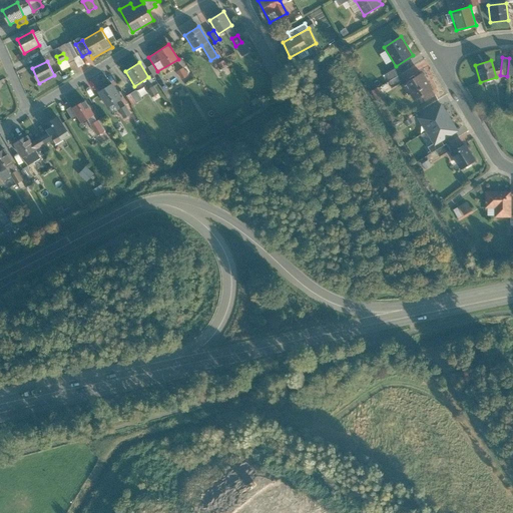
[(186,65),(176,71),(181,78),(191,72),(186,65)]
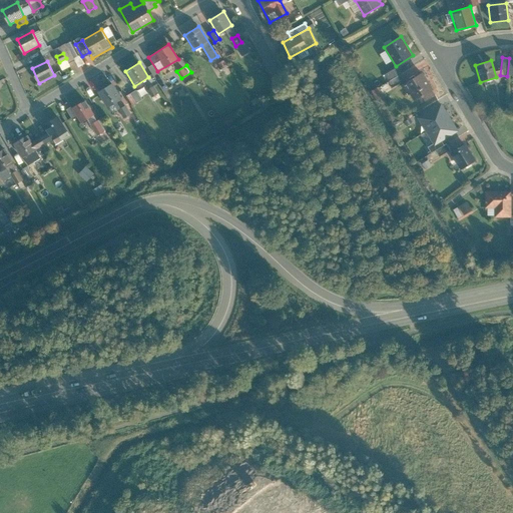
[(400,73),(397,68),(385,76),(388,81),(400,73)]
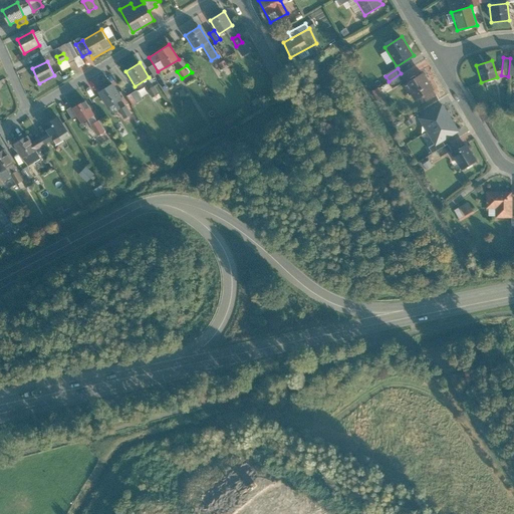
[(426,72),(405,85),(415,102),(436,89),(426,72)]
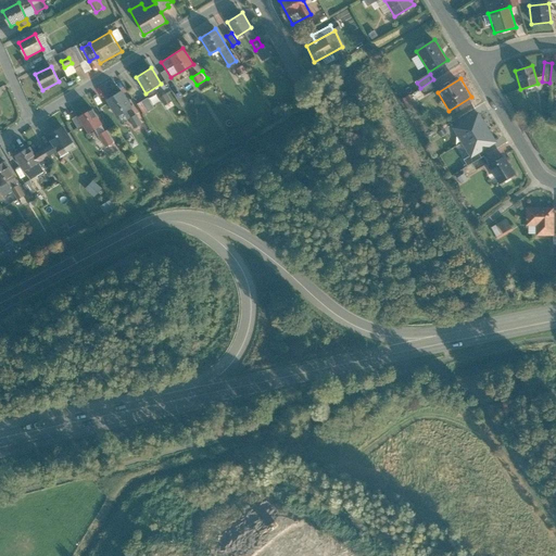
[(433,79),(420,88),(424,93),(437,86),(433,79)]
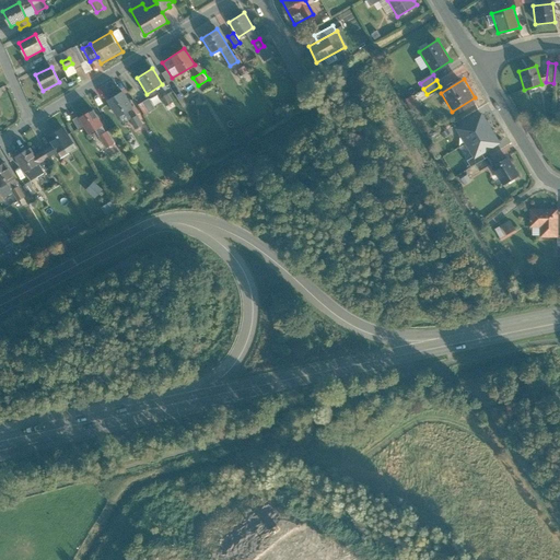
[(135,108),(124,92),(108,101),(118,118),(135,108)]
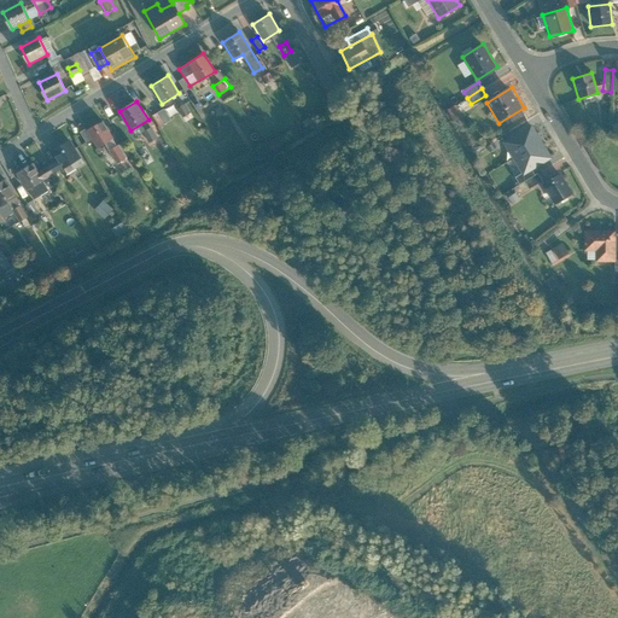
[(191,112),(185,104),(178,109),(184,117),(191,112)]
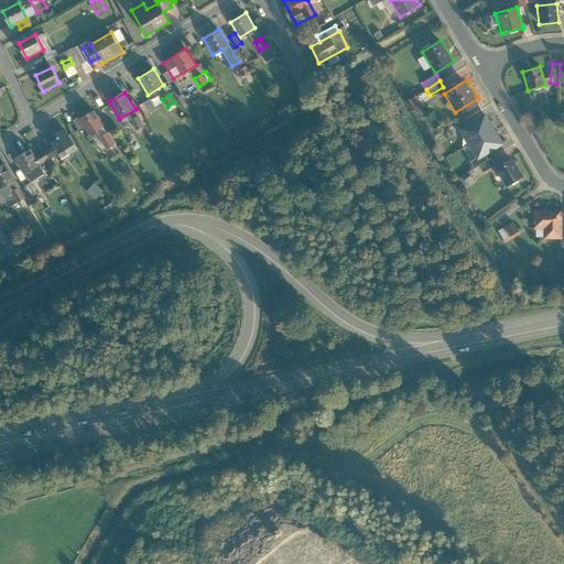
[(415,96),(410,98),(414,109),(420,107),(415,96)]
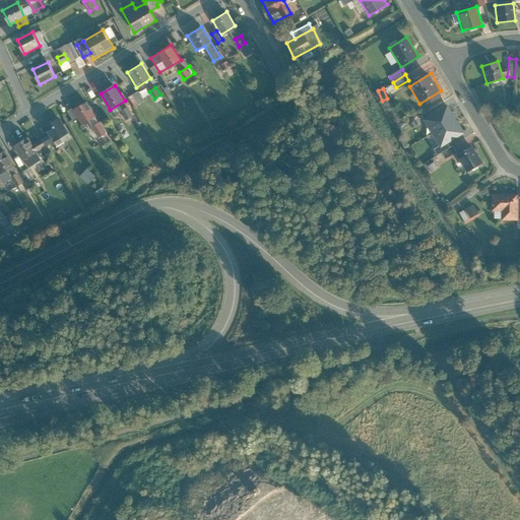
[(143,101),(137,91),(129,98),(135,107),(143,101)]
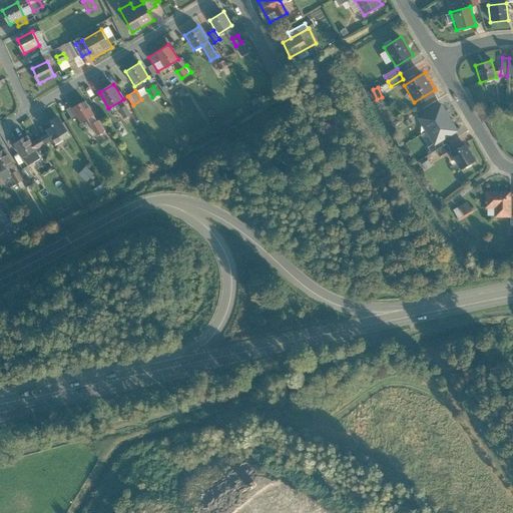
[(95,115),(86,101),(73,109),(78,117),(81,123),(95,115)]
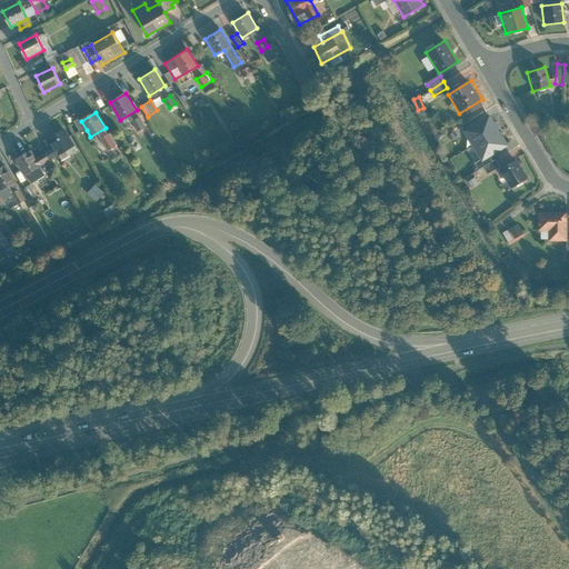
[(462,130),(471,146),(499,130),(489,115),(462,130)]
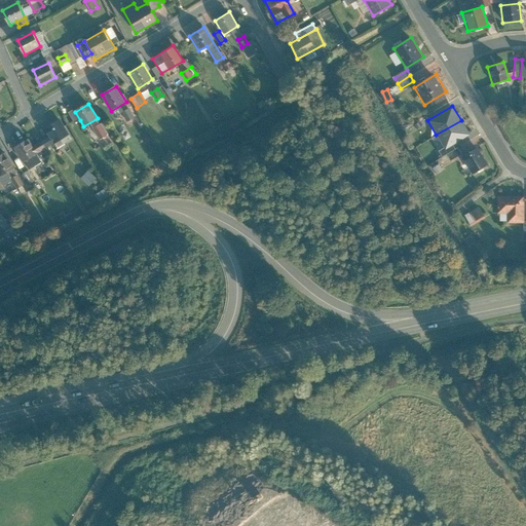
[(135,117),(129,109),(123,113),(128,121),(135,117)]
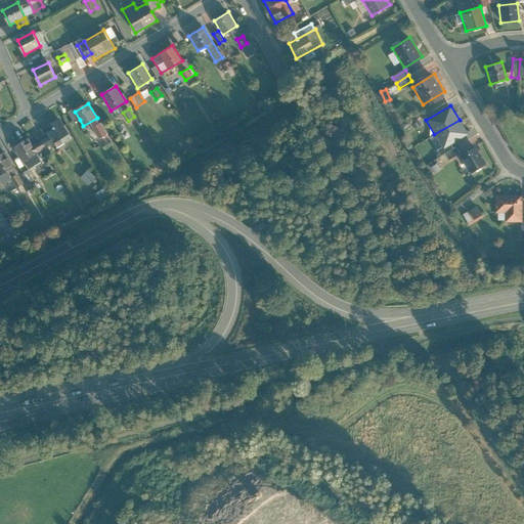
[(80,120),(75,112),(73,110),(69,112),(75,123),(80,120)]
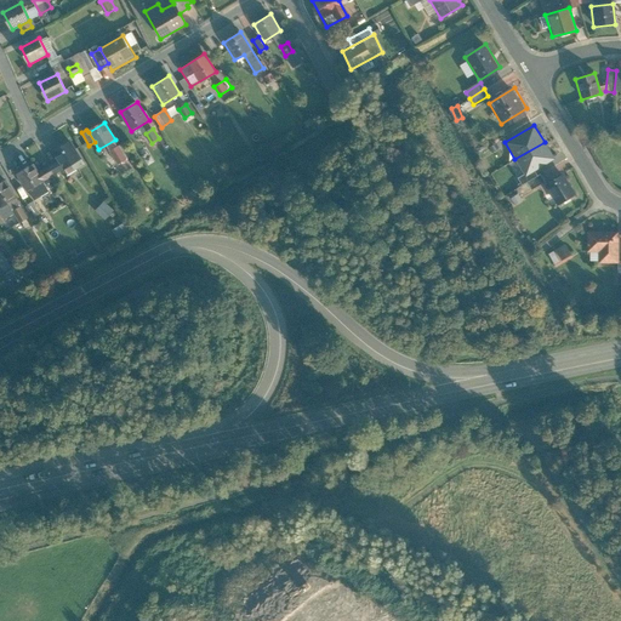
[(60,160),(49,166),(55,176),(81,158),(72,142),(55,152),(60,160)]
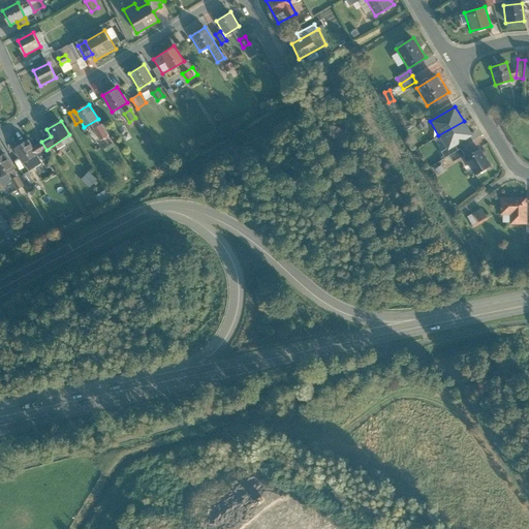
[(472,135),(464,121),(438,135),(447,150),(472,135)]
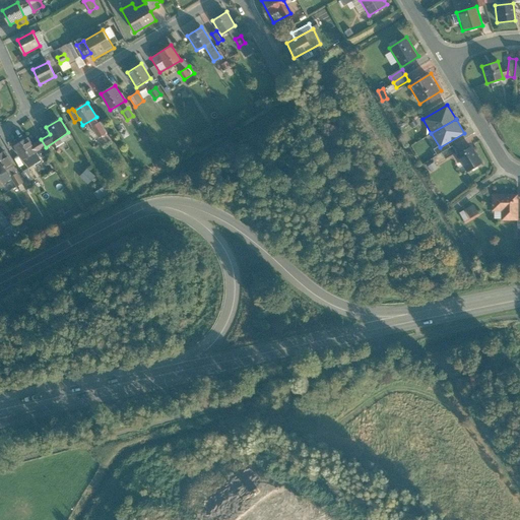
[(106,132),(100,123),(92,127),(100,137),(106,132)]
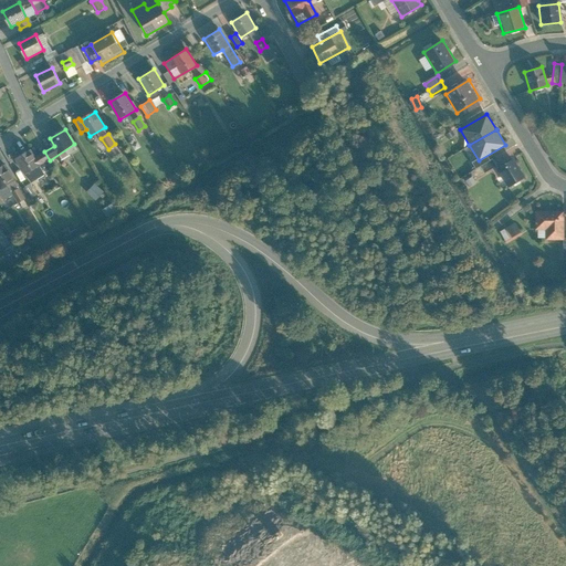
[(50,160),(44,152),(37,157),(32,149),(16,158),(33,185),(48,177),(42,168),(50,165),(48,161),(50,160)]
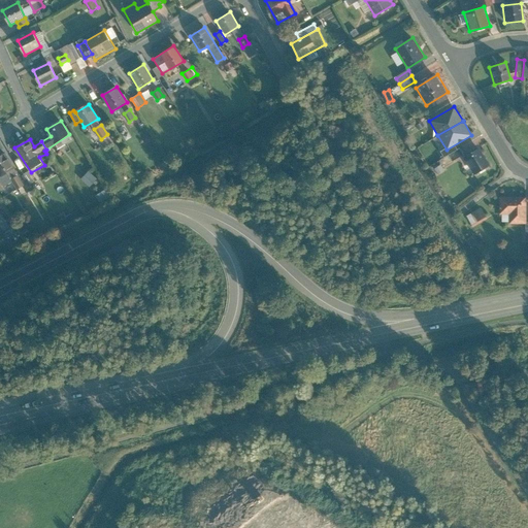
[(490,165),(480,149),(464,159),(474,175),(490,165)]
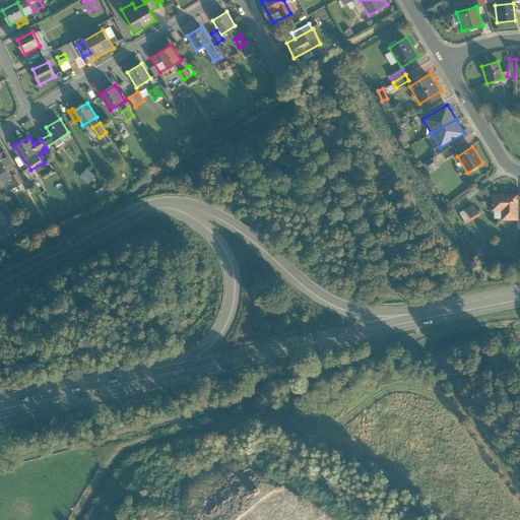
[(6,151),(0,154),(0,174),(14,166),(6,151)]
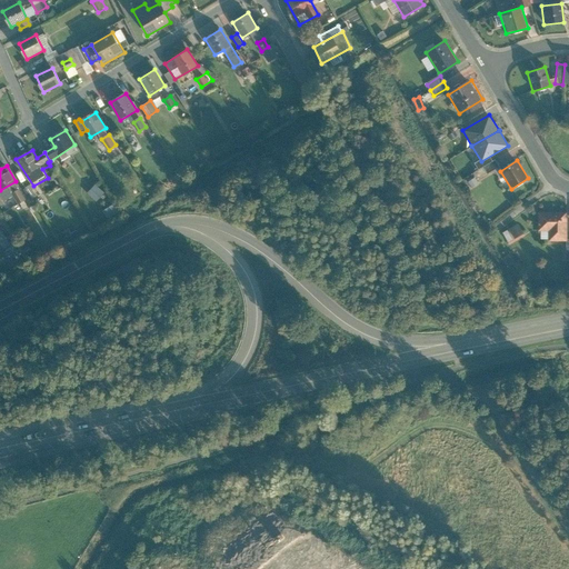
[(479,183),(476,178),(469,182),(472,188),(479,183)]
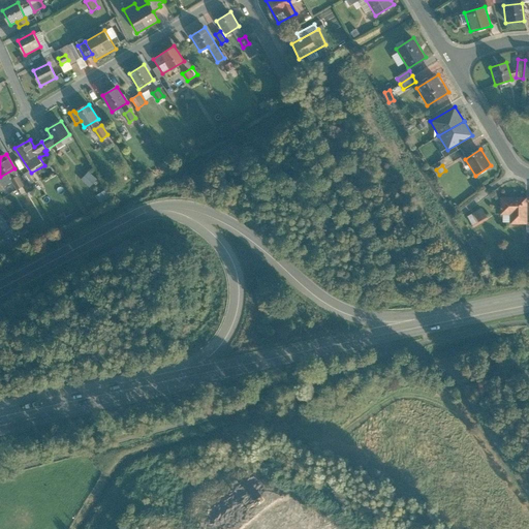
[(29,170),(24,175),(30,184),(35,181),(29,170)]
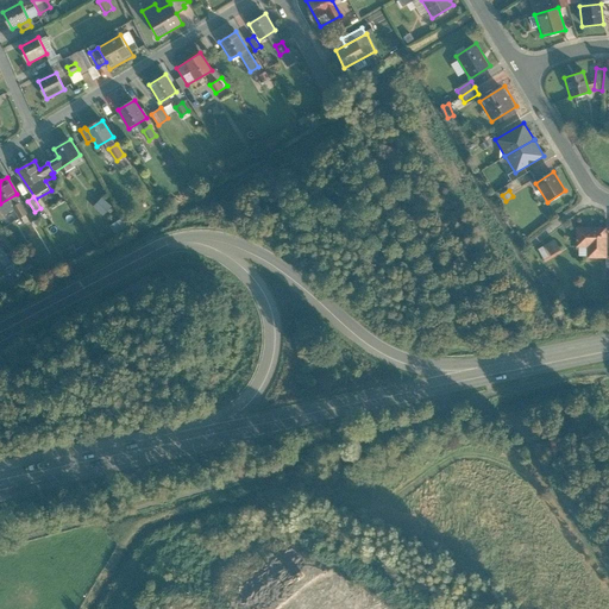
[(27,213),(22,203),(13,208),(19,218),(27,213)]
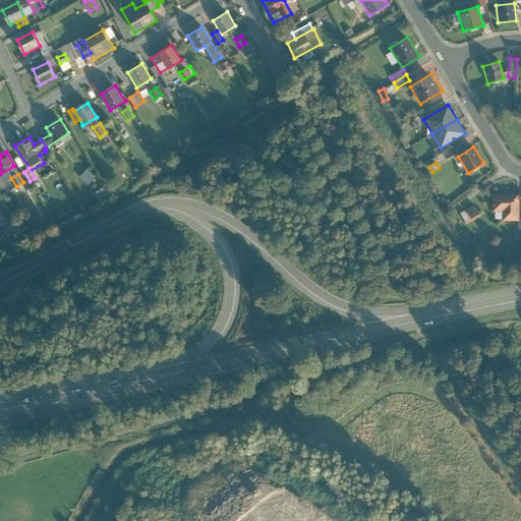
[(104,185),(94,192),(99,200),(109,193),(104,185)]
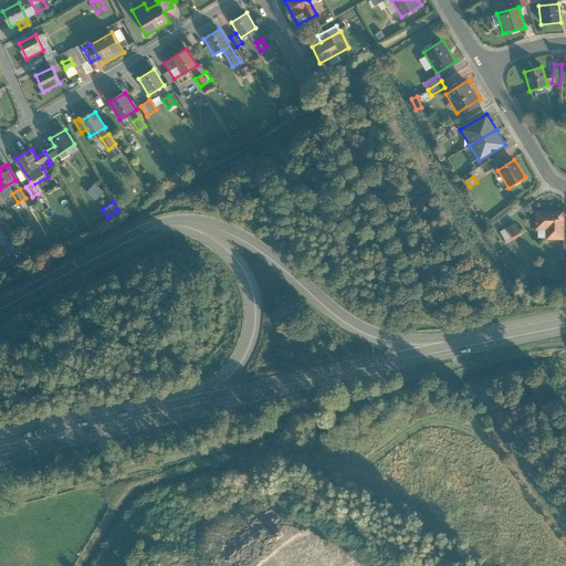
[(564,211),(534,211),(534,231),(545,230),(545,240),(563,240),(564,211)]
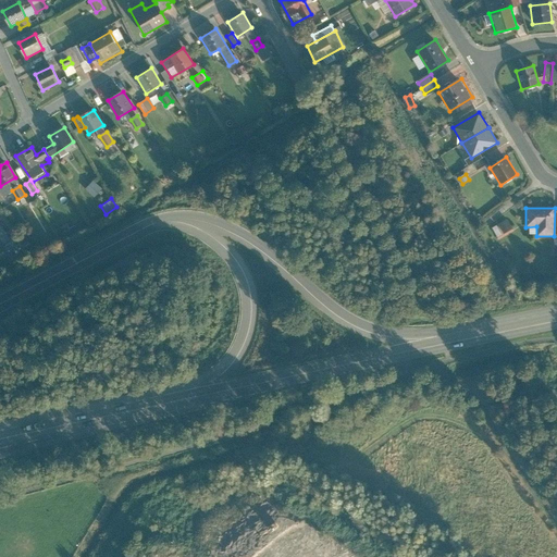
[(511,230),(506,220),(497,224),(504,234),(511,230)]
